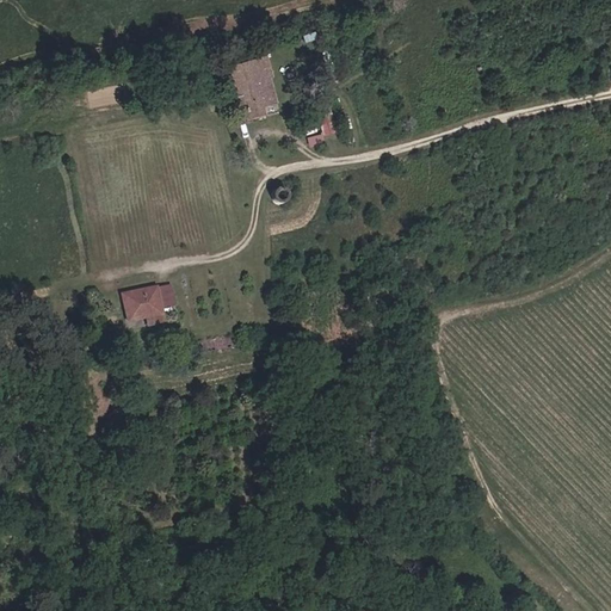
[(275,75),(267,54),(228,65),(238,103),(244,102),(248,118),(266,113),(264,105),(278,102),(271,76),(275,75)]
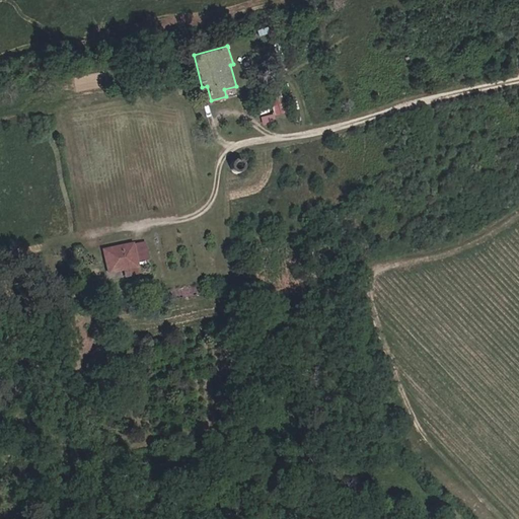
[(147,69),(132,71),(133,77),(148,75),(147,69)]
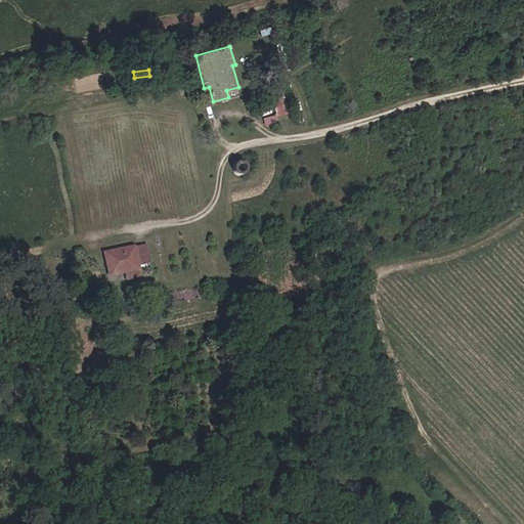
[(287,111),(280,84),(270,87),(276,114),(287,111)]
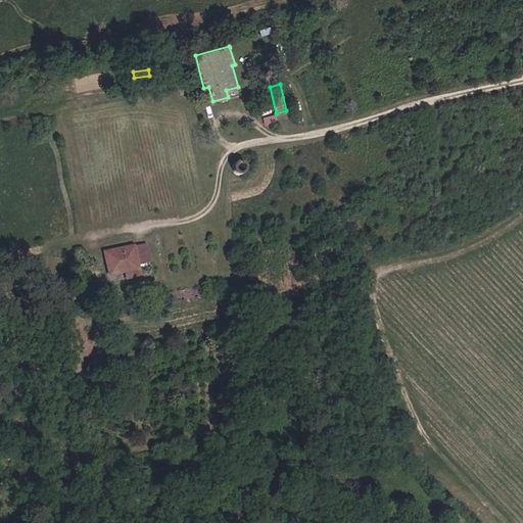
[(143,244),(132,246),(135,265),(146,264),(143,244)]
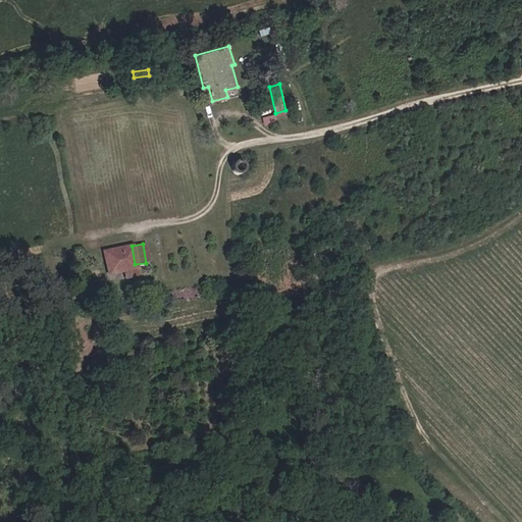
[(135,264),(132,246),(104,250),(108,273),(121,271),(136,269),(135,264)]
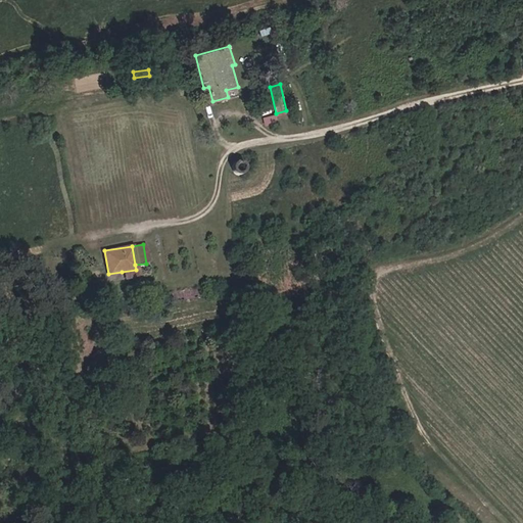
[(137,279),(136,270),(122,272),(124,281),(137,279)]
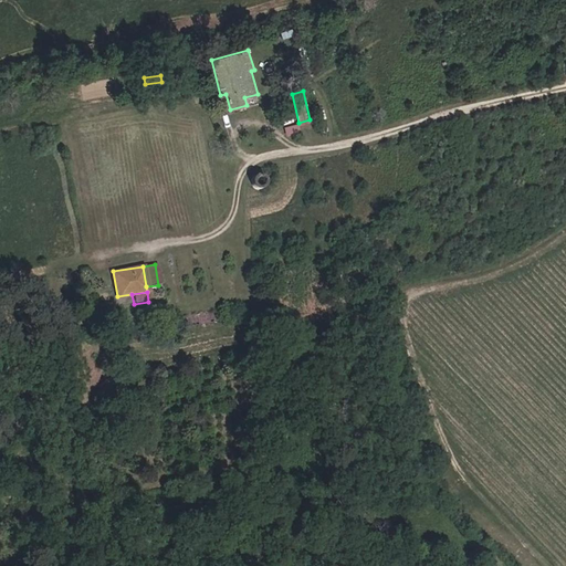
All buildings are outlined.
